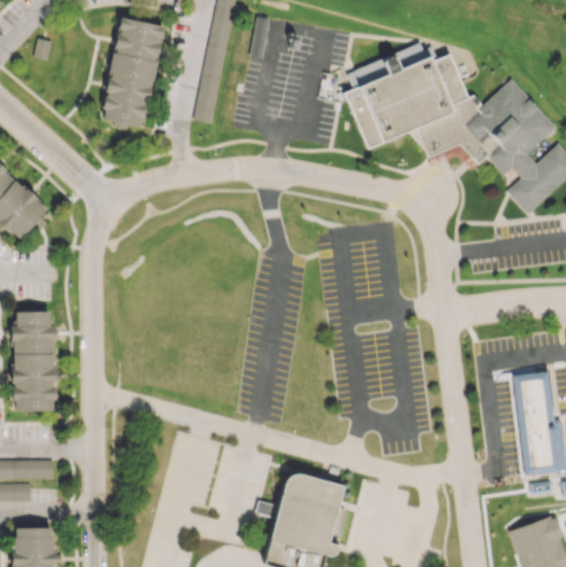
[(164,27),(141,129),(99,120),(121,18),(164,27)]
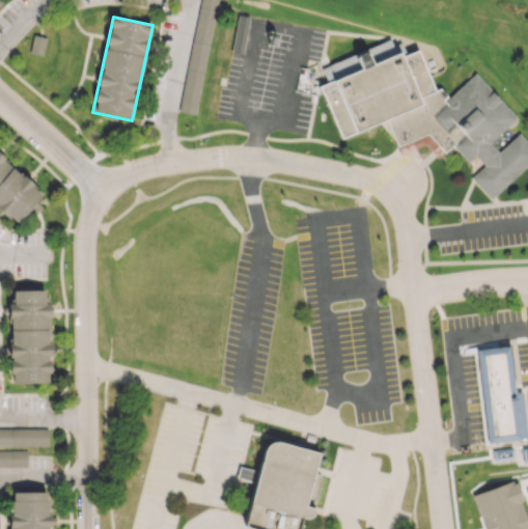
[(233,54),(244,56),(251,19),(241,17),(233,54)]
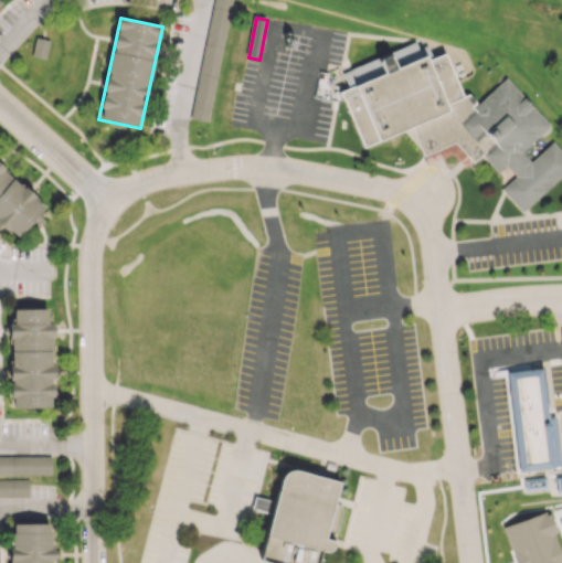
[(33,57),(48,61),(52,43),(39,39),(33,57)]
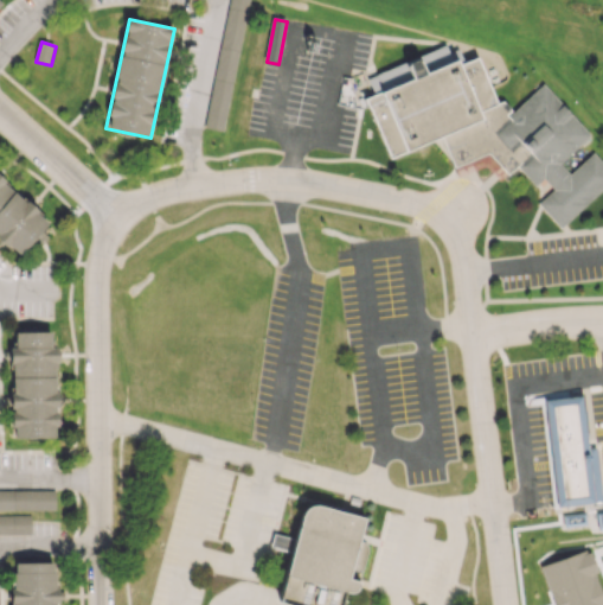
[(555,192),(545,182),(538,189),(517,167),(511,173),(492,153),(455,170),(442,139),(391,160),(367,104),(378,101),(369,82),(448,46),(457,67),(476,59),(496,106),(504,102),(511,118),(545,84),(573,114),(571,116),(591,137),(560,167),(570,178),(595,154),(602,163),(602,191),(562,230),(539,207),(555,192)]
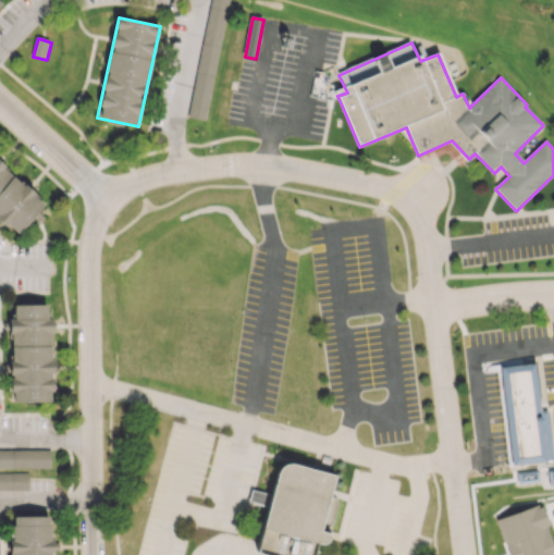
[(0,163),(45,205),(19,235),(0,218),(0,163)]
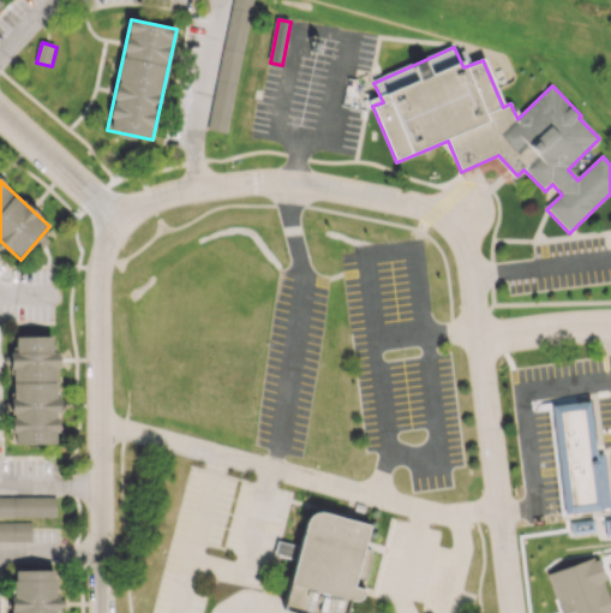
[(57,337),(61,446),(16,448),(11,338),(57,337)]
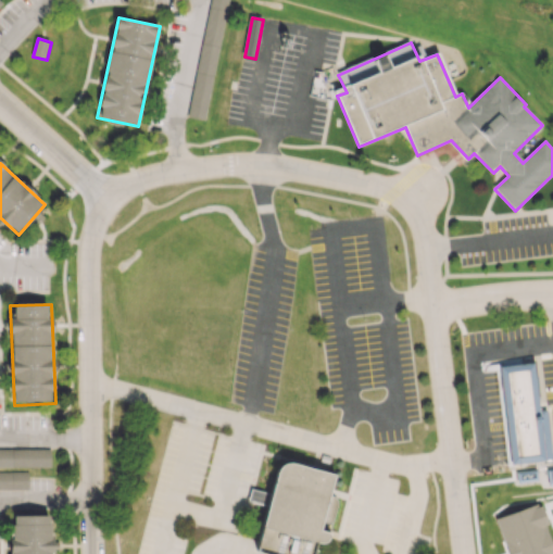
[(552,458),(513,465),(500,368),(544,362),(552,424),(552,458)]
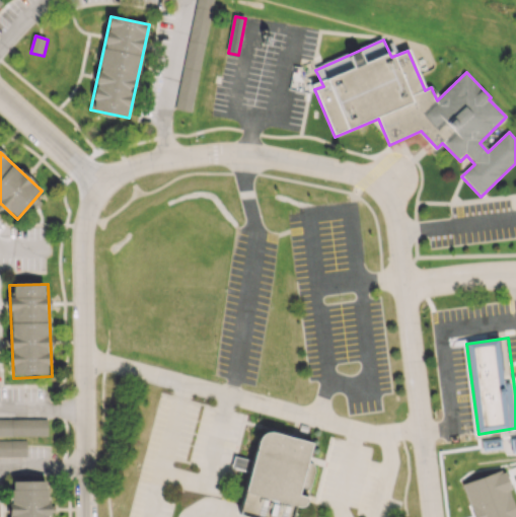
[(0,437),(49,437),(49,420),(0,420),(0,437)]
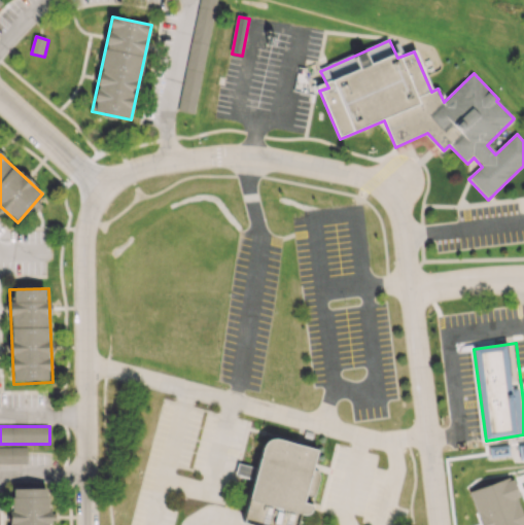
[(321,450),(300,524),(247,524),(243,523),(268,435),(321,450)]
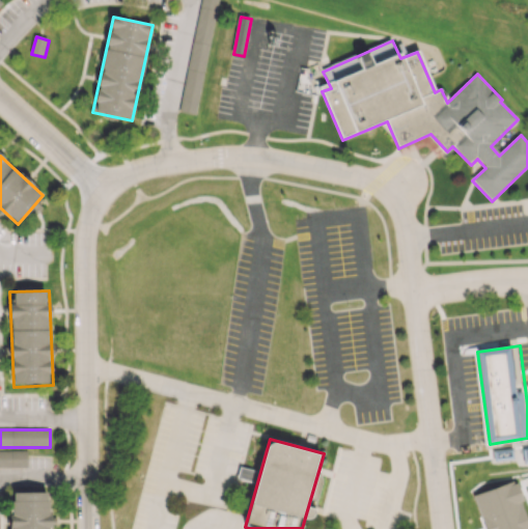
[(494,451),(513,448),(516,460),(495,462),(494,451)]
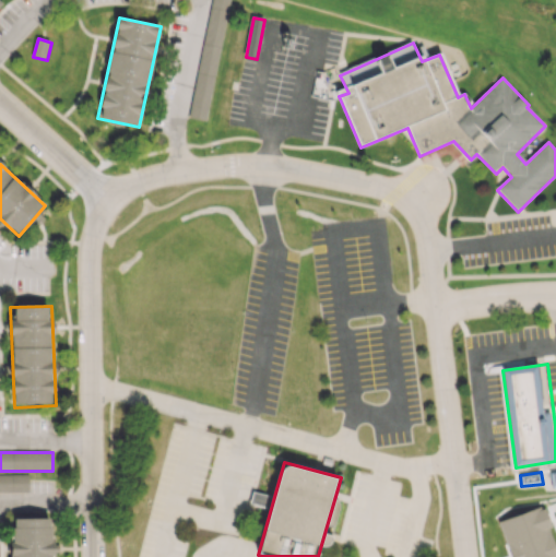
[(30,475),(0,475),(0,493),(31,493),(30,475)]
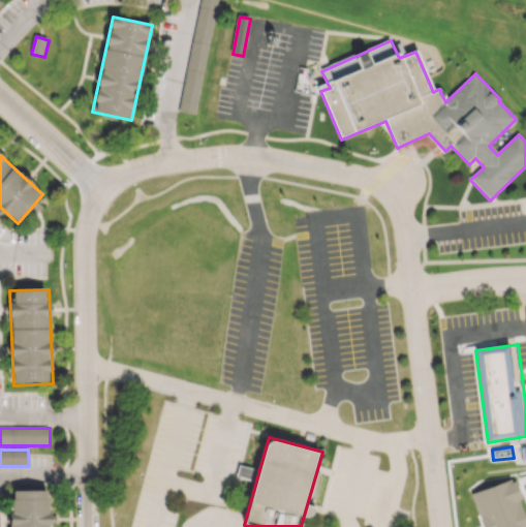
[(51,492),(51,526),(9,526),(9,492),(51,492)]
